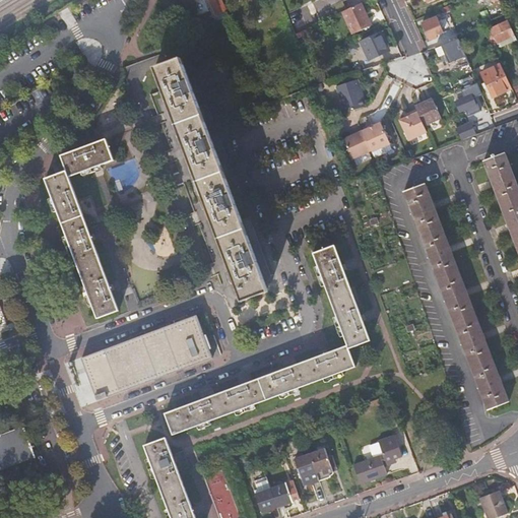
[(364,10),(360,1),(340,10),(351,33),(370,23),(364,10)]
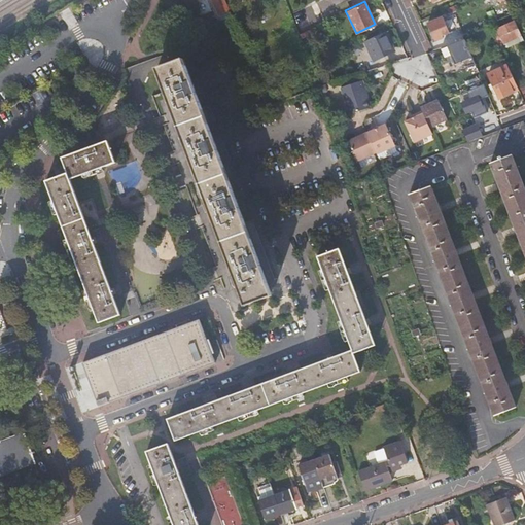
[(442,15),(426,22),(432,39),(442,36),(441,33),(448,31),(442,15)]
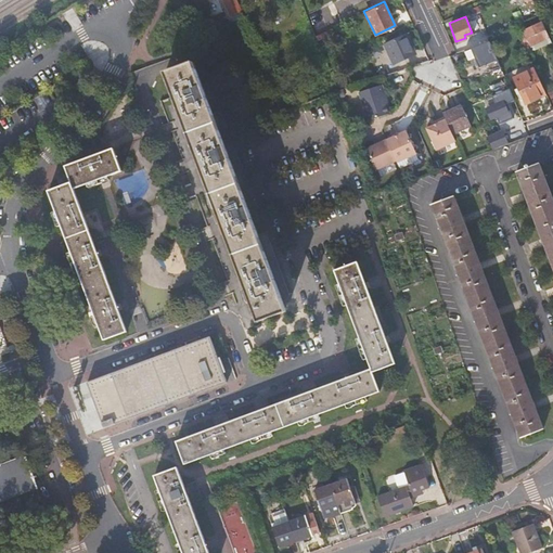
[(539,20),(516,31),(521,40),(525,37),(529,44),(548,36),(539,20)]
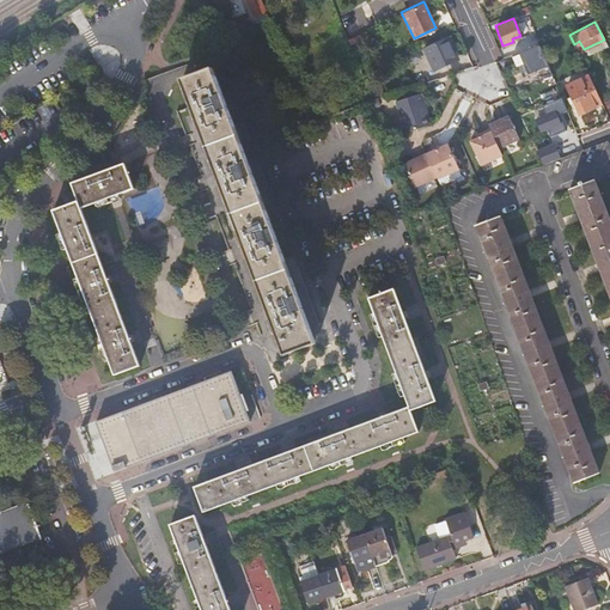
[(452,31),(431,42),(440,63),(445,61),(449,69),(463,63),(459,55),(463,54),(452,31)]
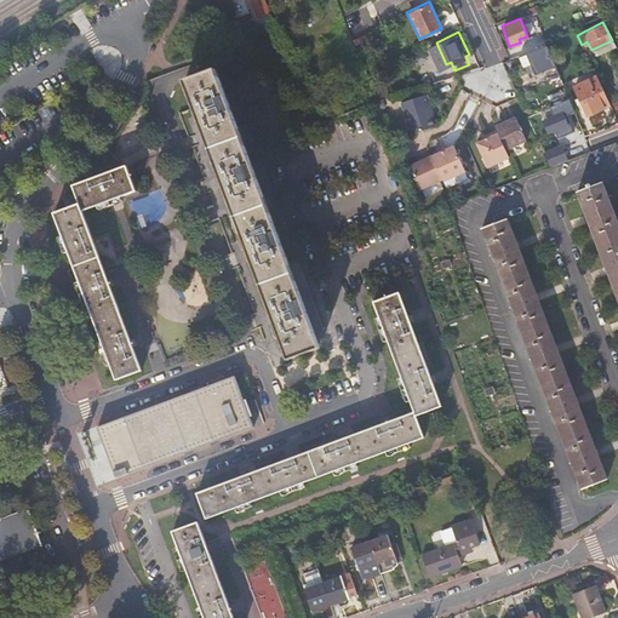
[(352,38),(361,62),(365,61),(364,58),(358,41),(364,38),(361,33),(352,38)]
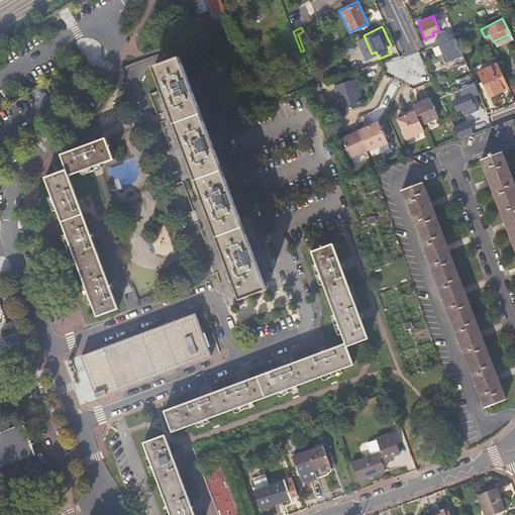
[(455,35),(436,41),(442,61),(461,54),(455,35)]
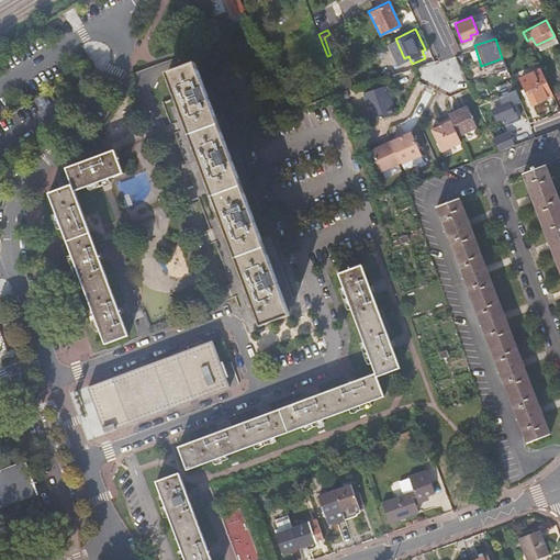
[(194,60),(166,71),(259,321),(288,310),(194,60)]
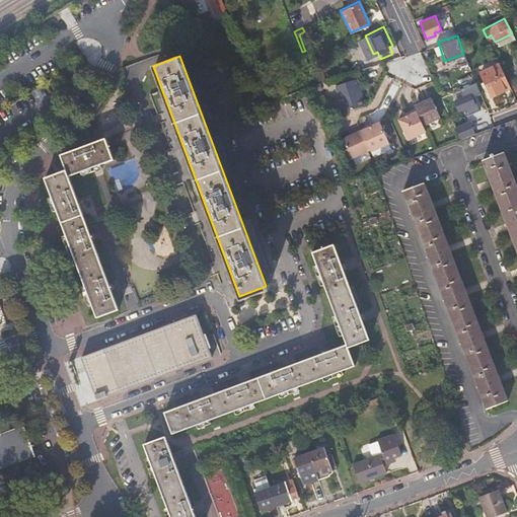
[(509,86),(498,63),(479,71),(491,95),(509,86)]
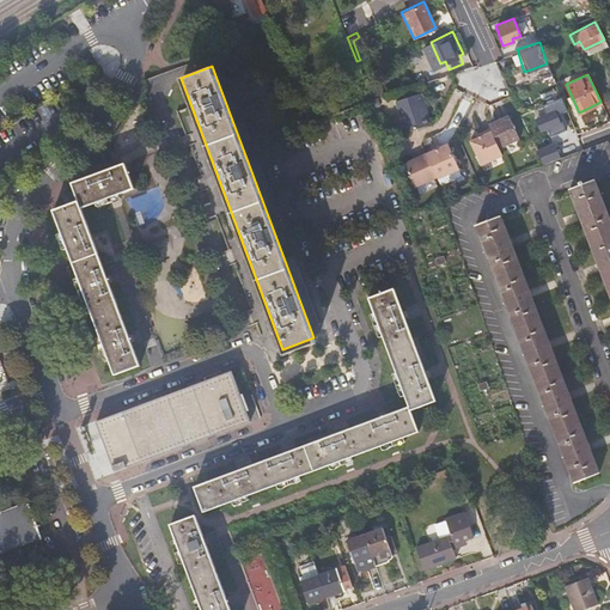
[(528,102),(548,136),(566,127),(556,111),(566,104),(555,85),(528,102)]
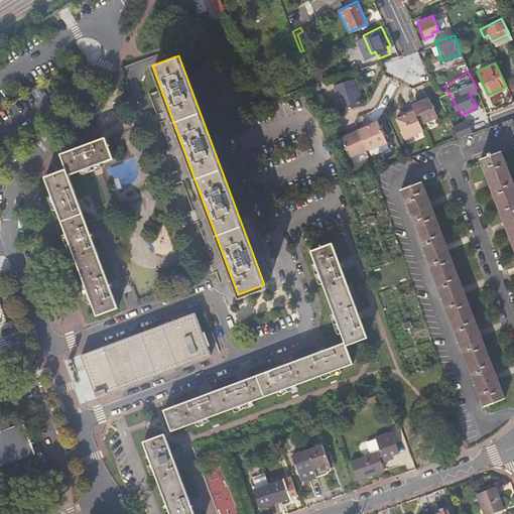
[(340,110),(360,104),(357,96),(356,91),(358,91),(354,77),(332,84),(340,110)]
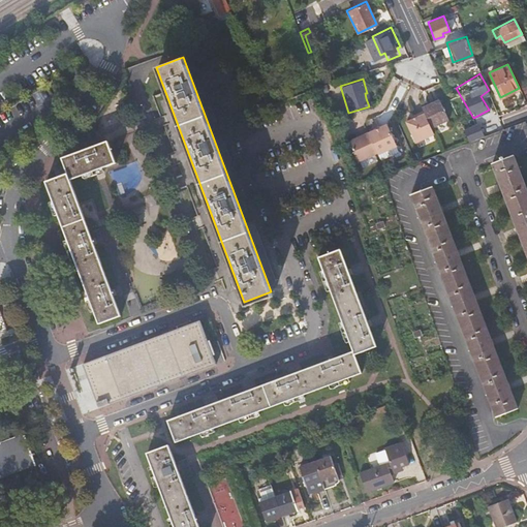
[(439,98),(422,105),(423,110),(431,126),(447,119),(439,98)]
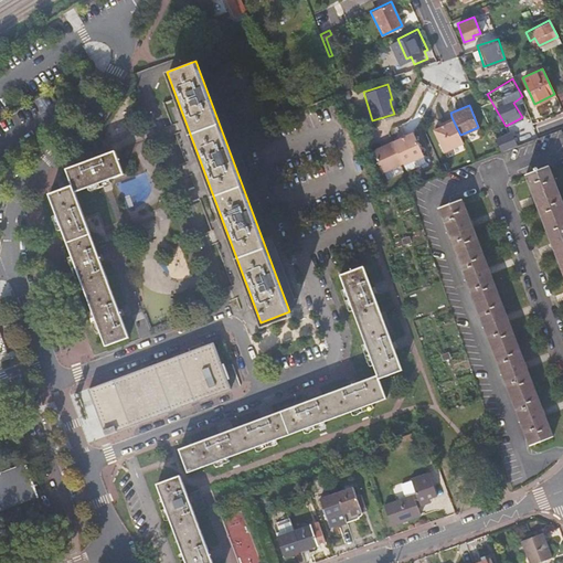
[(444,151),(464,142),(460,135),(452,117),(444,120),(445,125),(441,127),(434,130),(444,151)]
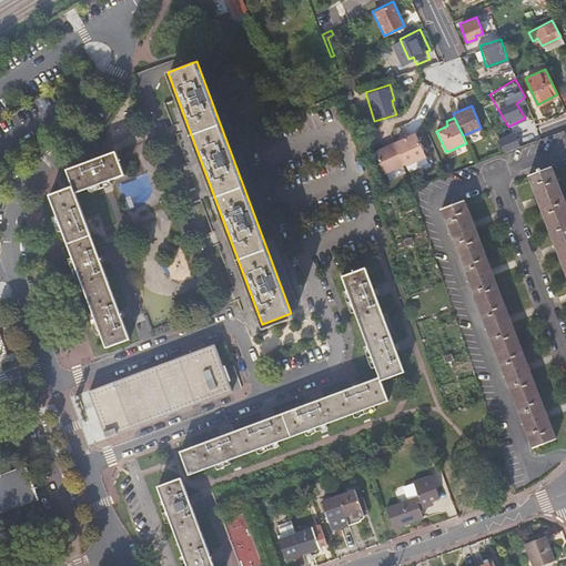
[(502,150),(519,144),(515,130),(498,134),(502,150)]
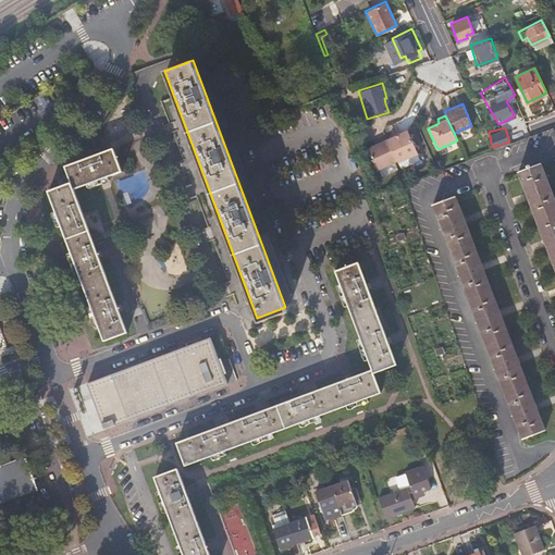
[(393,136),(386,138),(395,159),(396,160),(417,151),(407,130),(399,133),(393,136)]
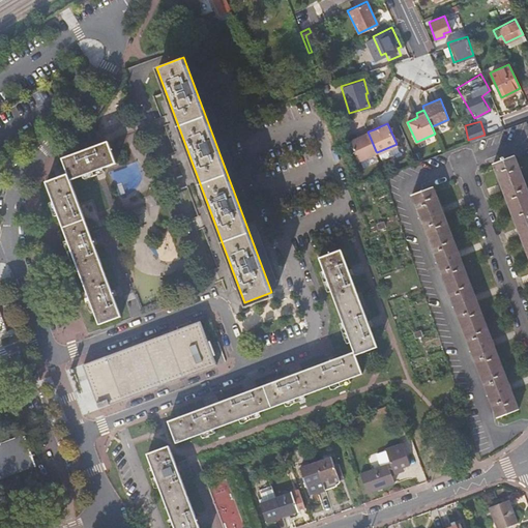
[(368,132),(367,128),(359,133),(360,135),(357,137),(348,140),(357,160),(376,151),(368,132)]
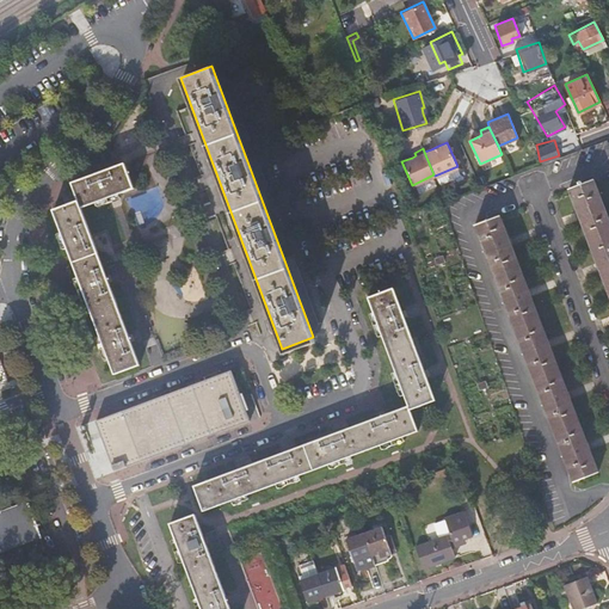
[(93,172),(71,180),(73,189),(77,198),(65,203),(51,208),(60,229),(66,245),(72,260),(67,262),(67,263),(66,264),(65,265),(65,268),(66,271),(67,272),(67,274),(69,275),(72,277),(77,275),(81,287),(85,297),(99,334),(103,345),(108,357),(112,371),(137,362),(129,339),(133,338),(130,332),(127,333),(108,280),(110,278),(108,272),(105,274),(79,205),(133,186),(123,161),(93,172)]
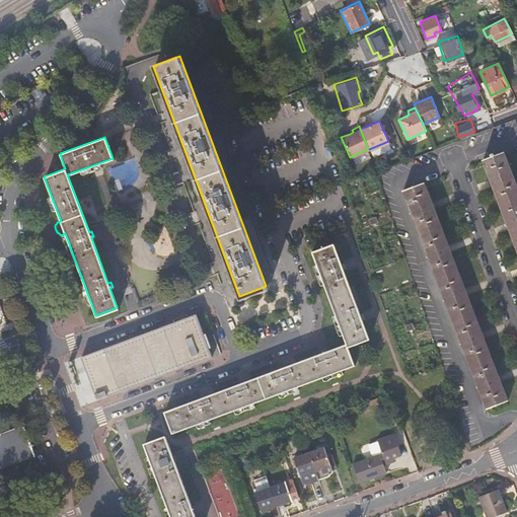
[(369,149),(371,153),(389,144),(388,141),(369,149)]
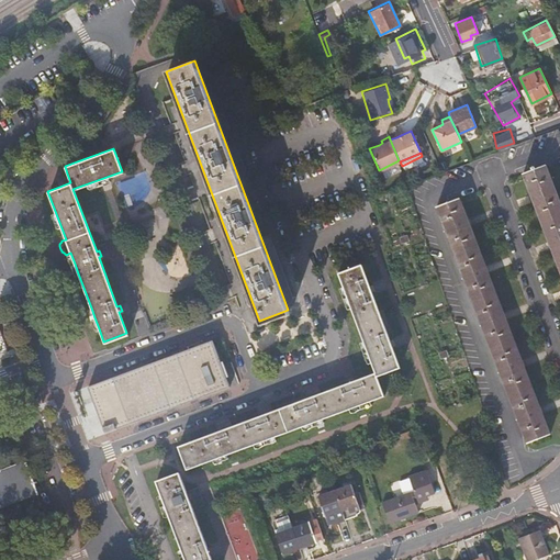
[(559,205),(545,164),(522,172),(559,272),(559,205)]
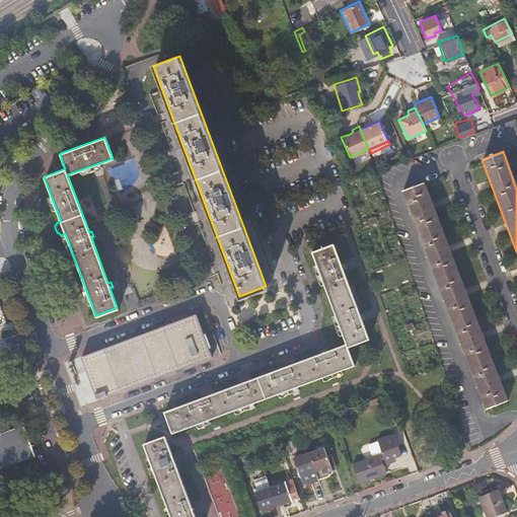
[(65,168),(62,160),(52,163),(55,172),(65,168)]
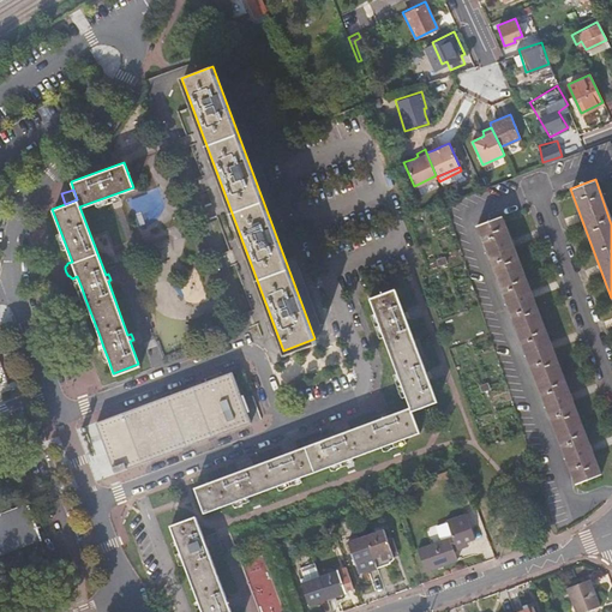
[(501,215),(477,225),(574,483),(598,473),(501,215)]
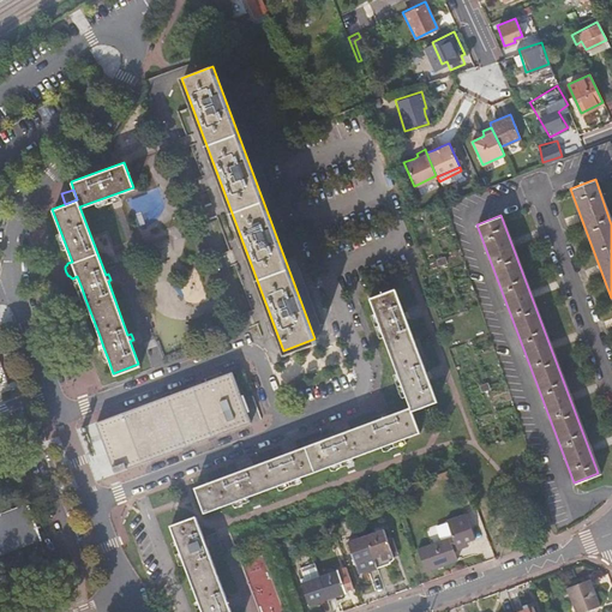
[(411,411),(436,401),(427,377),(431,376),(429,370),(425,371),(406,318),(409,317),(407,310),(403,311),(394,288),(369,297),(397,372),(406,396),(409,407),(387,415),(385,411),(378,414),(379,418),(193,486),(203,513),(419,432),(411,411)]
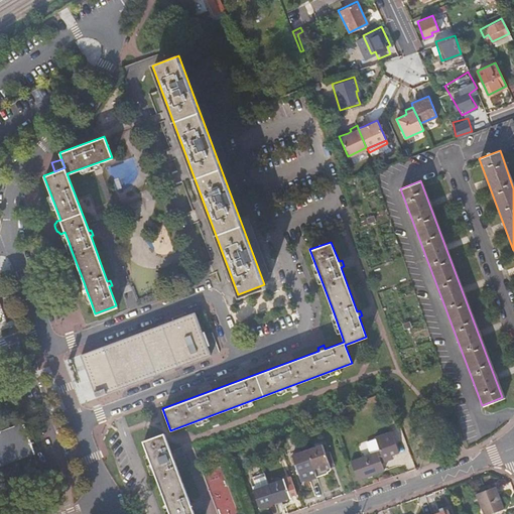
[(95,396),(210,354),(194,310),(80,354),(95,396)]
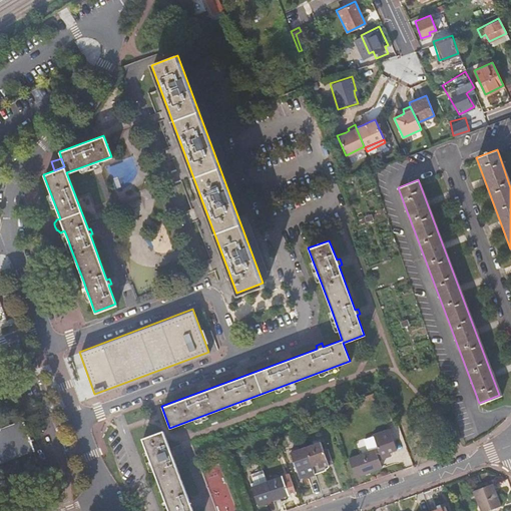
[(335,332),(339,331),(332,311),(328,313),(335,332)]
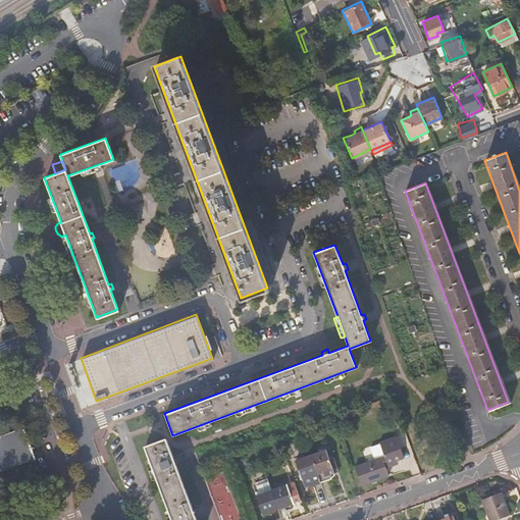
[(0,467),(4,466),(33,457),(21,426),(0,433),(0,467)]
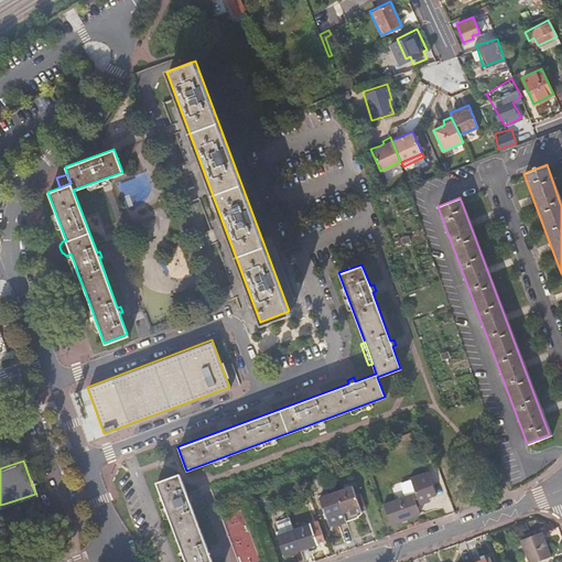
[(413,492),(381,503),(389,523),(418,514),(414,505),(425,501),(424,498),(434,495),(425,471),(408,477),(413,492)]
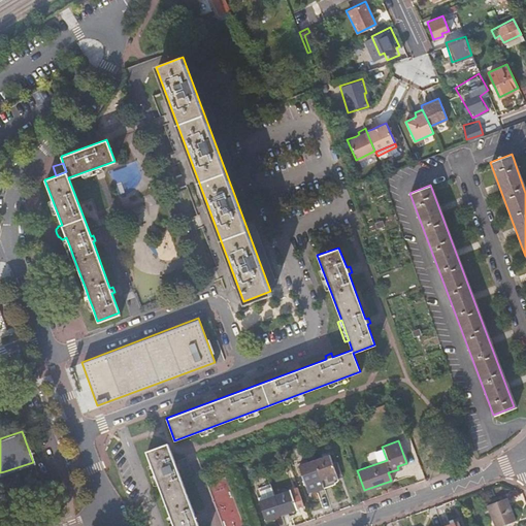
[(198,525),(196,519),(199,518),(197,513),(194,514),(176,468),(179,467),(177,461),(174,462),(167,442),(145,451),(150,463),(154,473),(157,483),(169,515),(172,525),(198,525)]
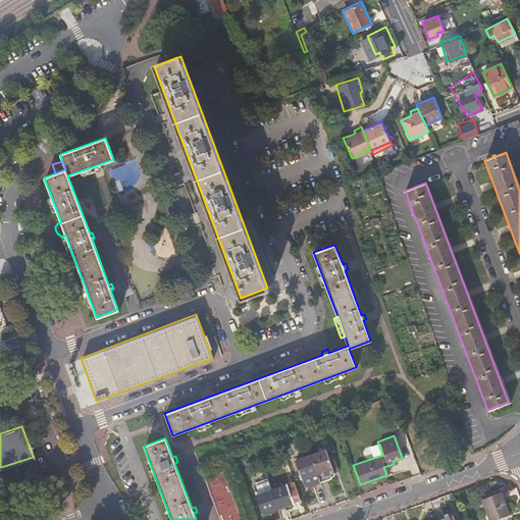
[(324,449),(309,455),(316,473),(318,481),(330,477),(329,476),(330,476),(331,475),(332,474),(333,473),(332,472),(331,468),(330,467),(335,465),(331,456),(327,457),(324,449)]
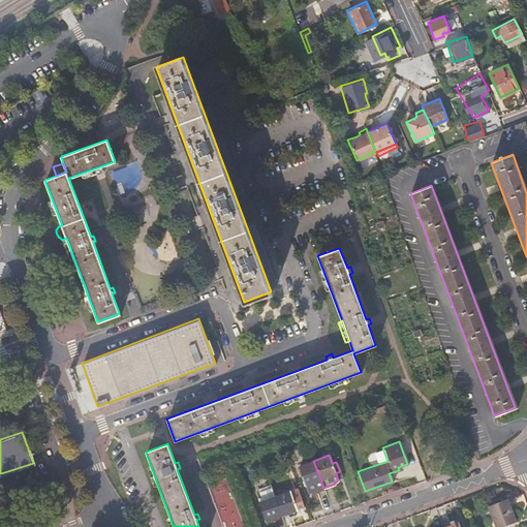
[(320,479),(313,461),(298,466),(304,485),(306,491),(307,491),(308,491),(309,491),(310,491),(311,491),(311,492),(322,488),(320,479)]
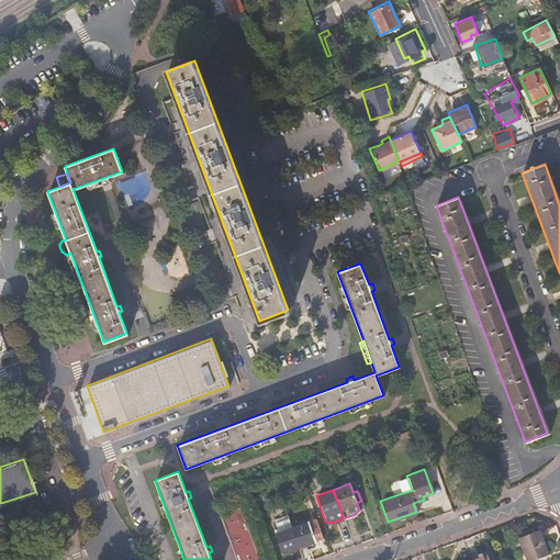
[(291,527),(298,547),(314,541),(308,521),(291,527)]
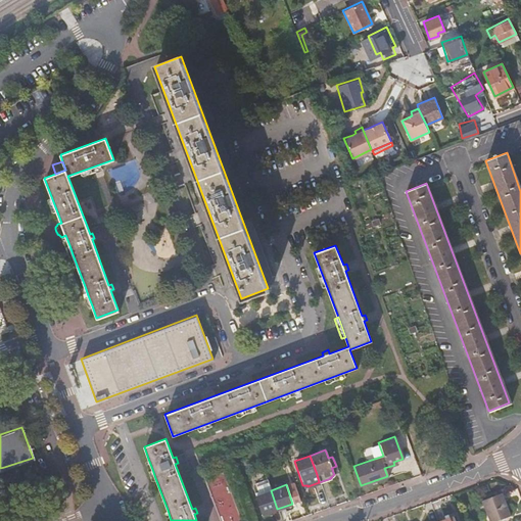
[(262,515),(277,509),(271,490),(255,495),(262,515)]
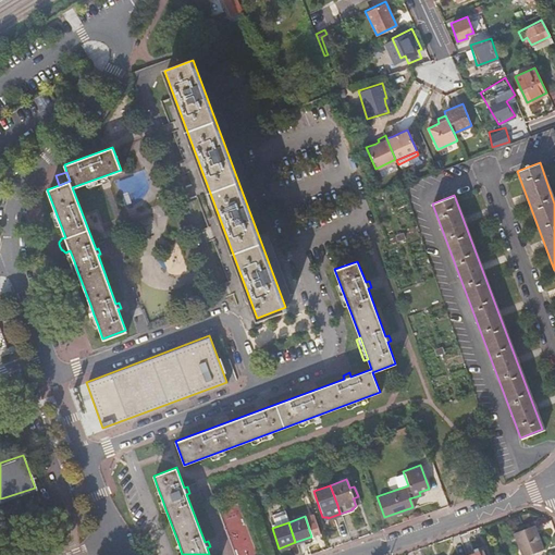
[(532,525),(513,532),(520,554),(525,554),(541,549),(532,525)]
